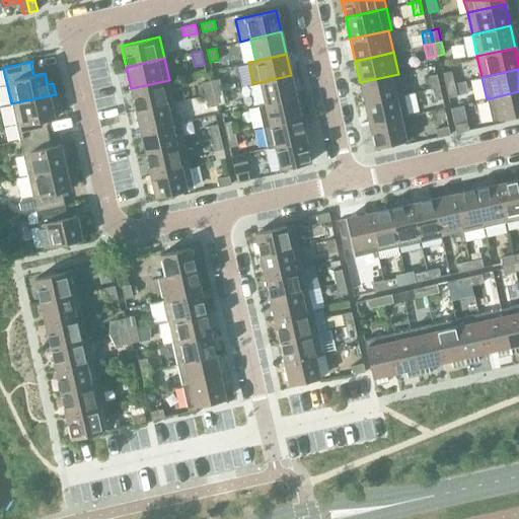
[(443,73),(445,85),(458,83),(455,70),(443,73)]
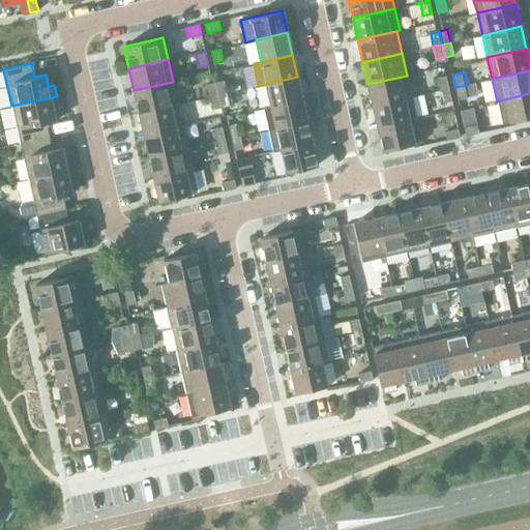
[(373,106),(404,99),(411,97),(407,76),(367,84),(373,106)]
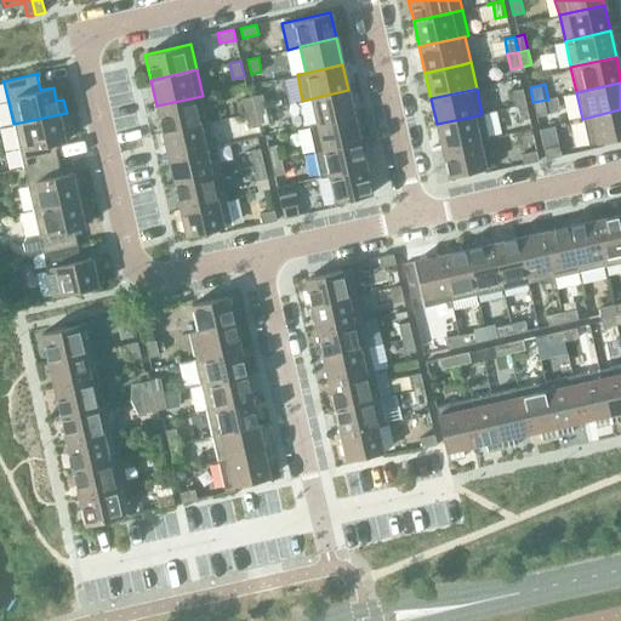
[(512,91),(516,107),(525,104),(523,89),(512,91)]
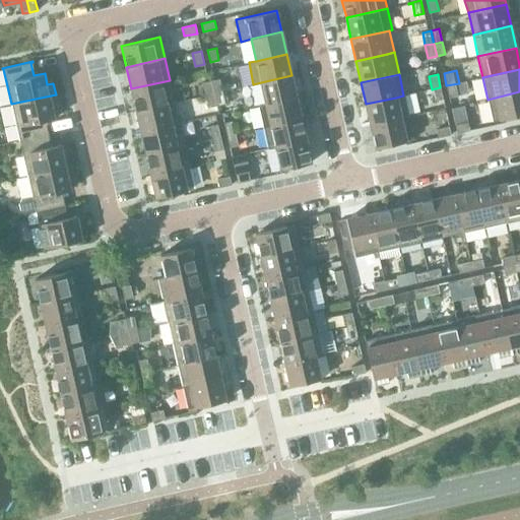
[(261,82),(265,104),(297,96),(291,75),(261,82)]
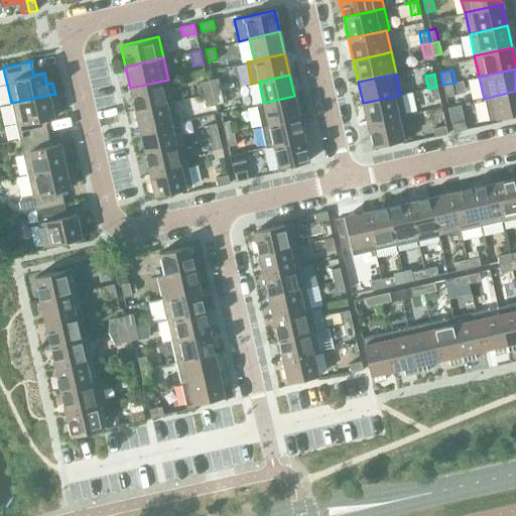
[(218,78),(210,80),(213,93),(221,91),(218,78)]
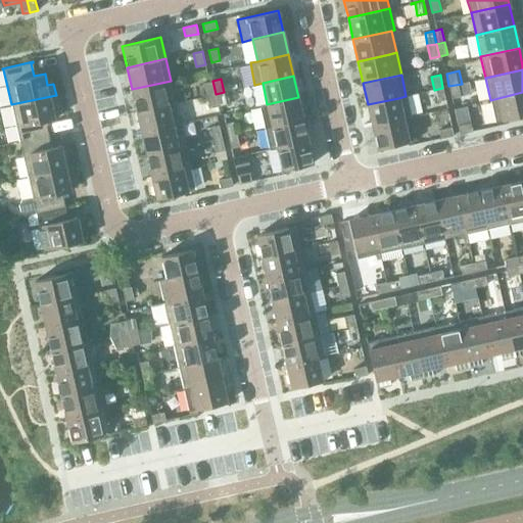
[(132,89),(137,111),(175,102),(171,81),(132,89)]
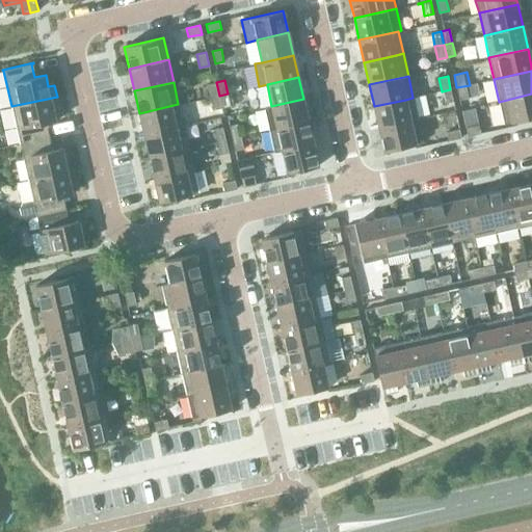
[(207,84),(210,98),(219,96),(216,82),(207,84)]
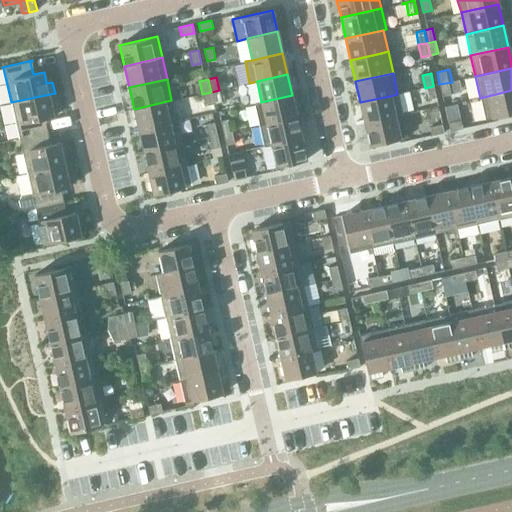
[(452,82),(439,84),(442,96),(455,93),(452,82)]
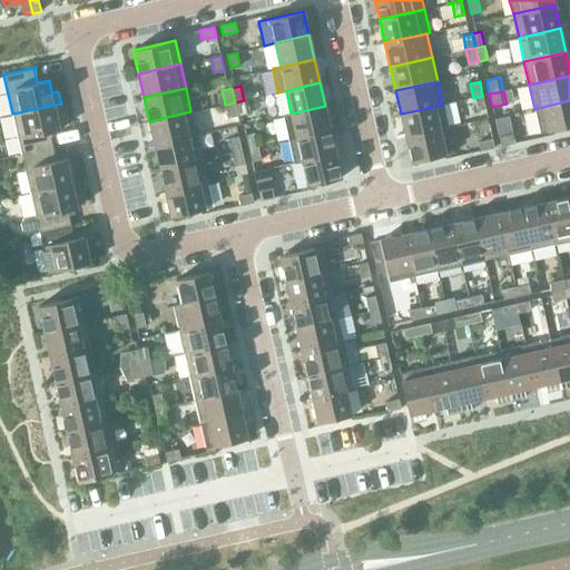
[(482,96),(473,98),(475,111),(485,109),(482,96)]
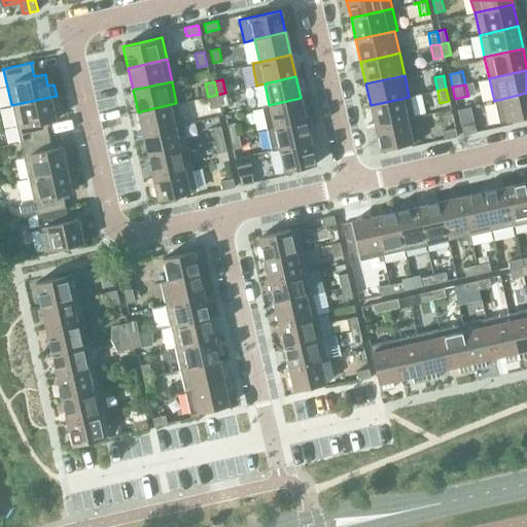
[(225,93),(217,95),(219,107),(229,105),(225,93)]
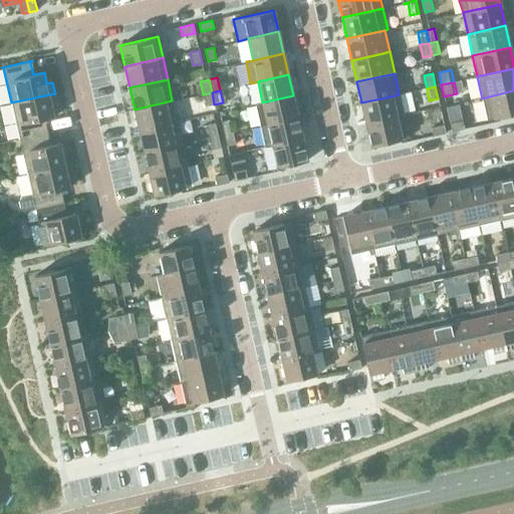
[(513,90),(482,98),(487,119),(513,112),(513,90)]
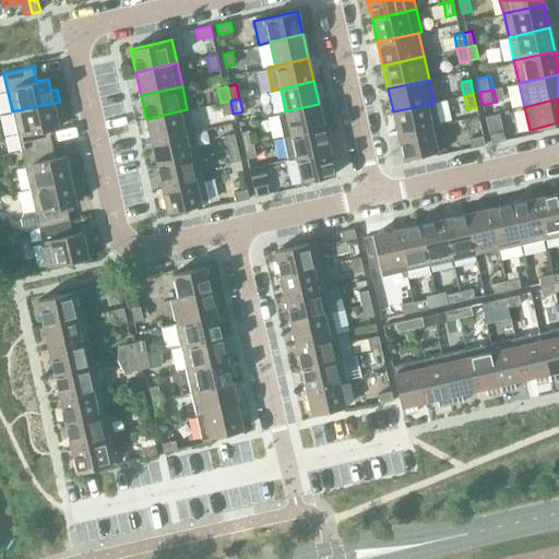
[(230,100),(221,103),(224,116),(233,114),(230,100)]
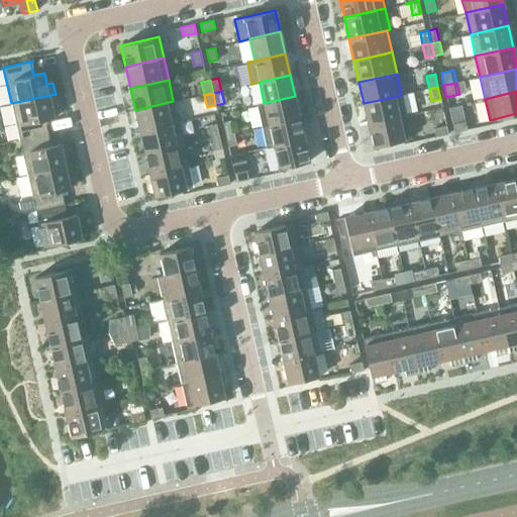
[(11,103),(19,138),(46,133),(43,120),(55,117),(52,106),(58,104),(56,94),(11,103)]
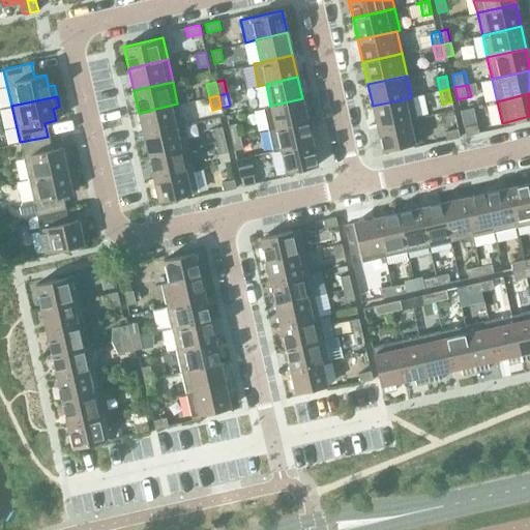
[(263,107),(268,129),(307,121),(302,98),(270,106),(263,107)]
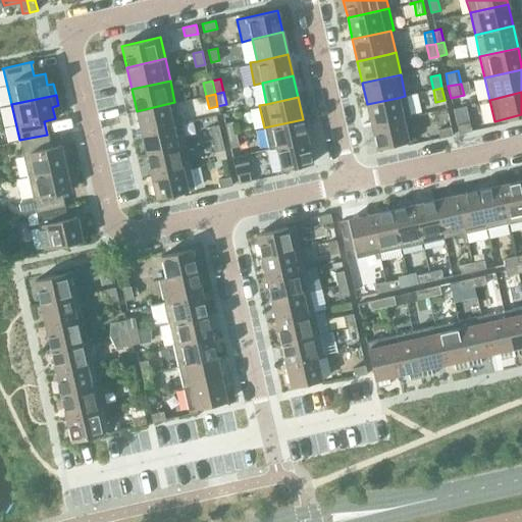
[(367,104),(372,126),(403,119),(398,98),(367,104)]
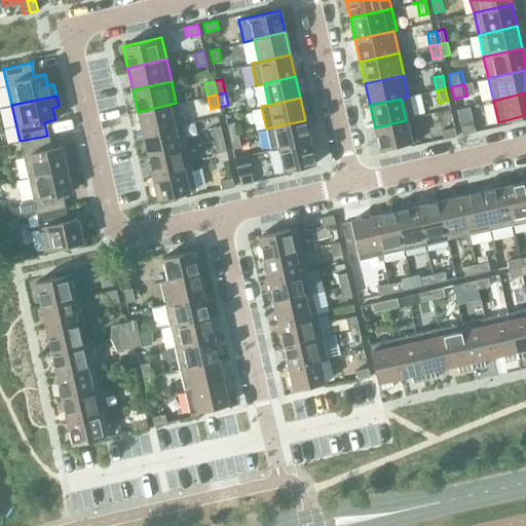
[(138,112),(143,134),(181,125),(176,103),(138,112)]
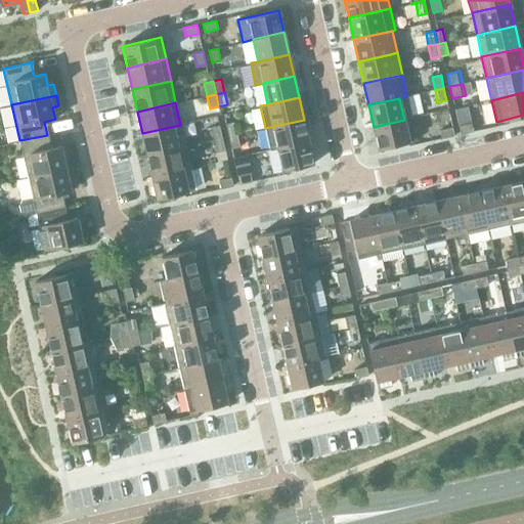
[(404,120),(374,127),(379,148),(417,140),(411,118),(404,120)]
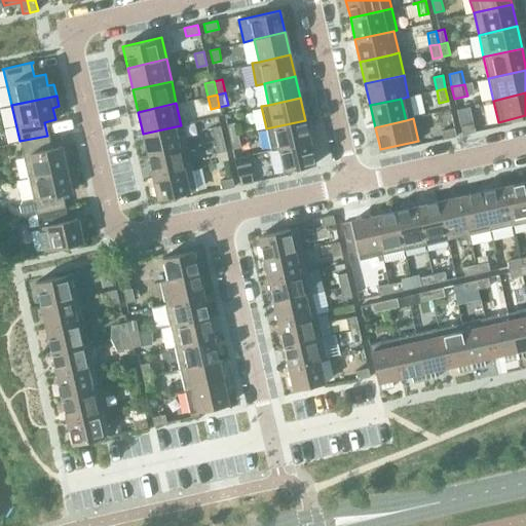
[(271,151),(278,149),(310,142),(305,120),(266,128),(271,151)]
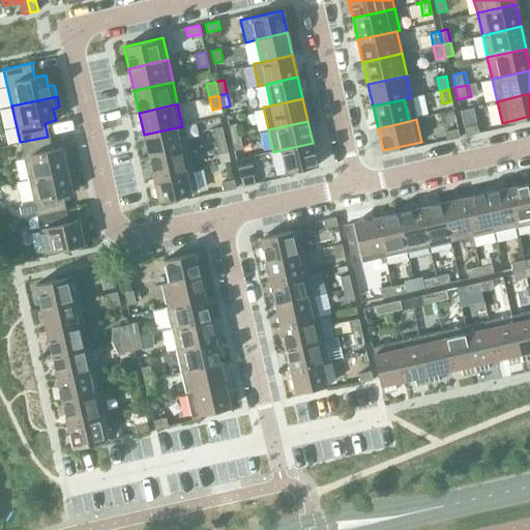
[(228,125),(231,139),(240,137),(237,123),(228,125)]
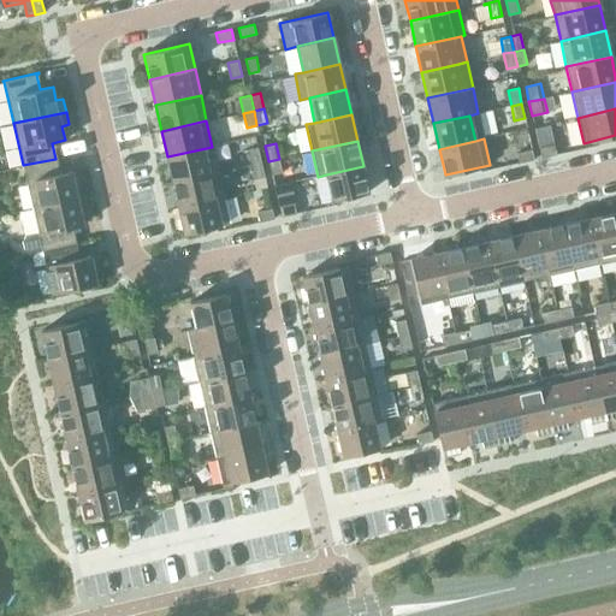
[(539,148),(542,158),(557,154),(555,144),(539,148)]
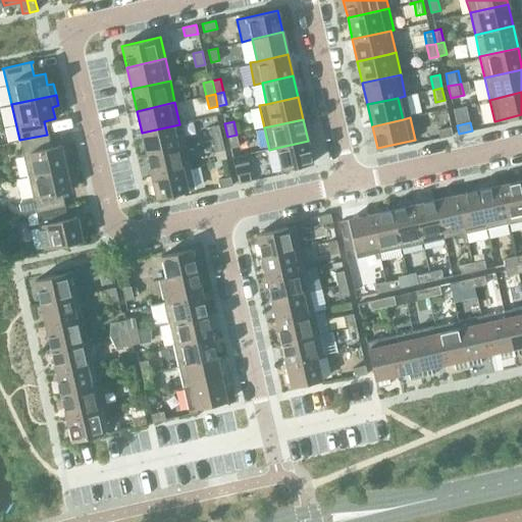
[(142,133),(147,155),(185,146),(179,124),(142,133)]
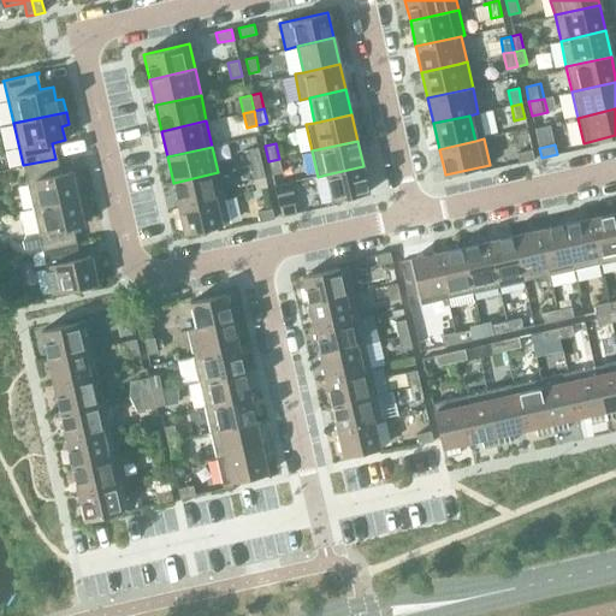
[(248,149),(250,165),(261,163),(258,147),(248,149)]
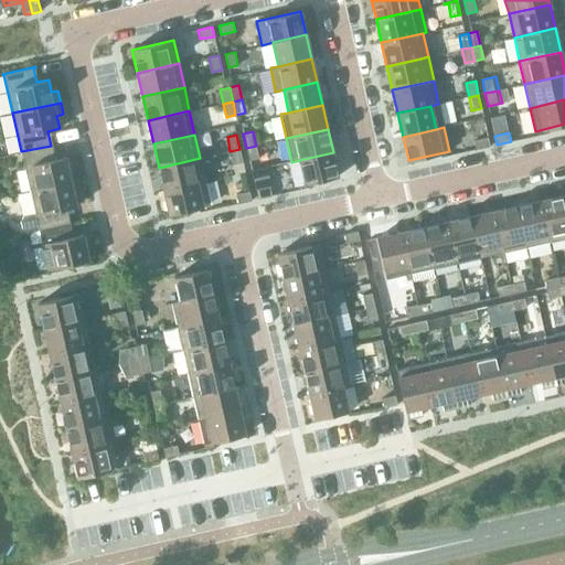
[(490,147),(488,137),(475,140),(476,149),(490,147)]
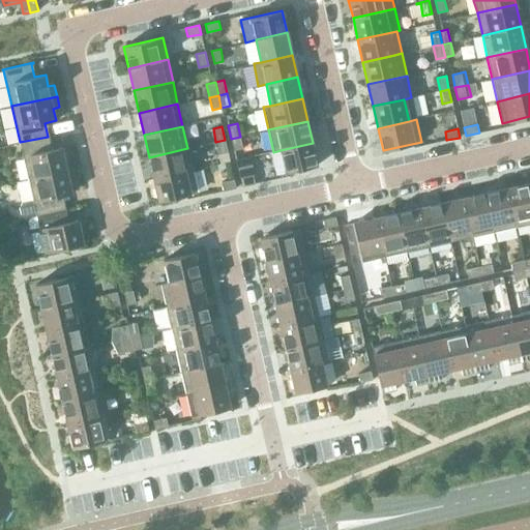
[(20,142),(28,179),(67,170),(62,147),(50,150),(48,137),(20,142)]
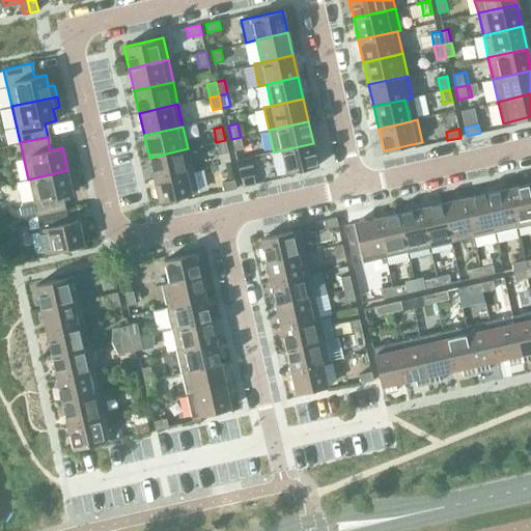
[(241,137),(231,139),(234,150),(243,148),(241,137)]
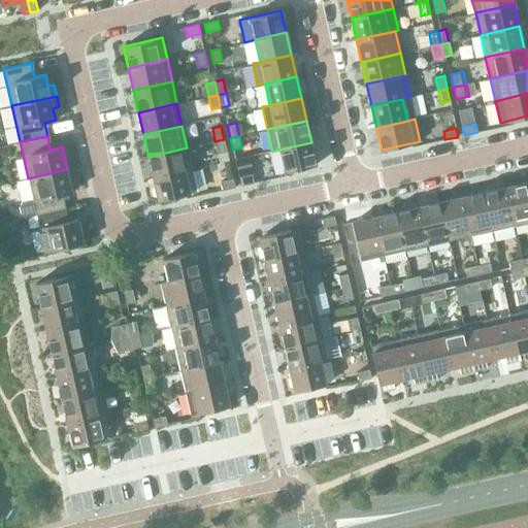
[(224,139),(215,141),(218,154),(227,152),(224,139)]
